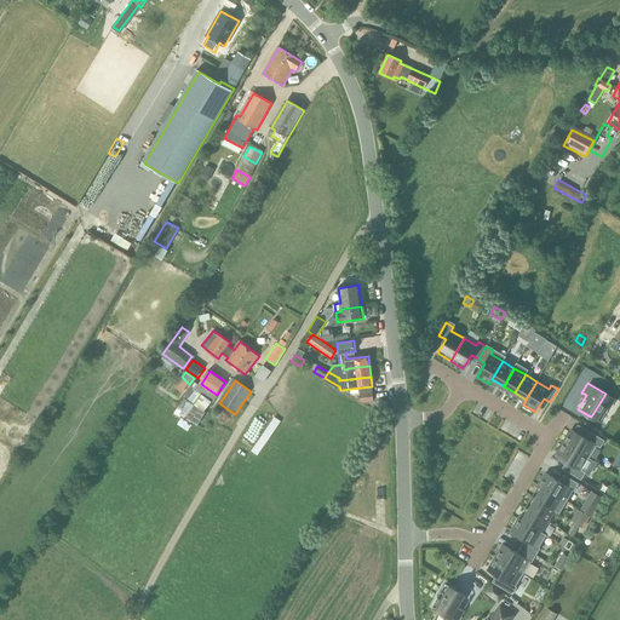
[(200,395),(194,401),(200,408),(206,402),(200,395)]
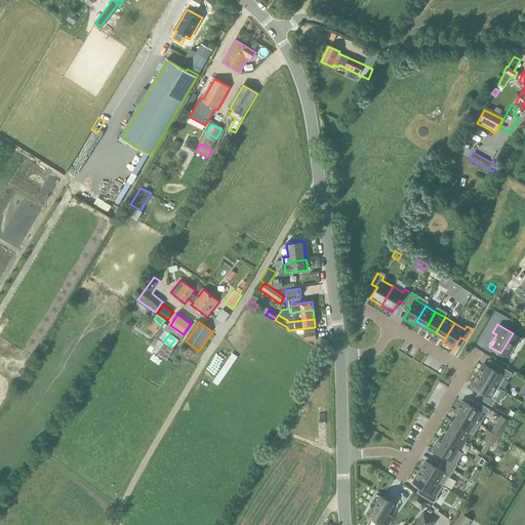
[(156,337),(150,342),(156,350),(161,346),(156,337)]
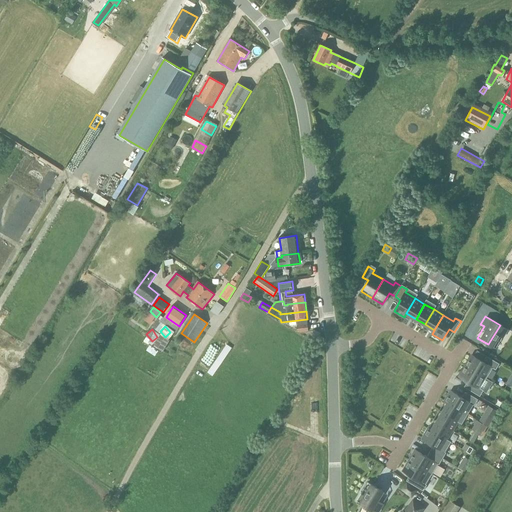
[(494,368),(497,362),(487,356),(483,362),(472,355),(466,366),(484,377),(491,366),(494,368)]
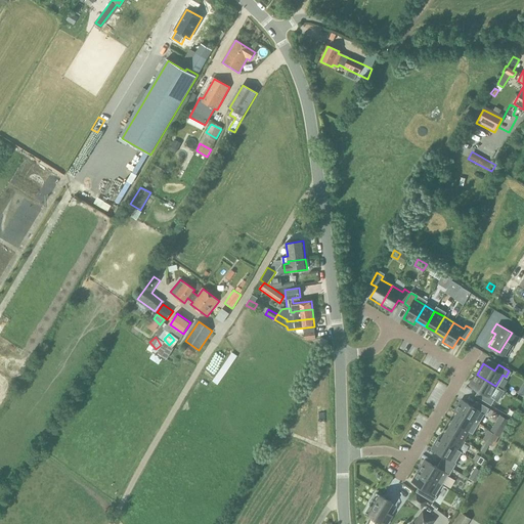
[(495,386),(477,375),(470,385),(481,392),(478,398),(489,404),(492,398),(489,397),(495,386)]
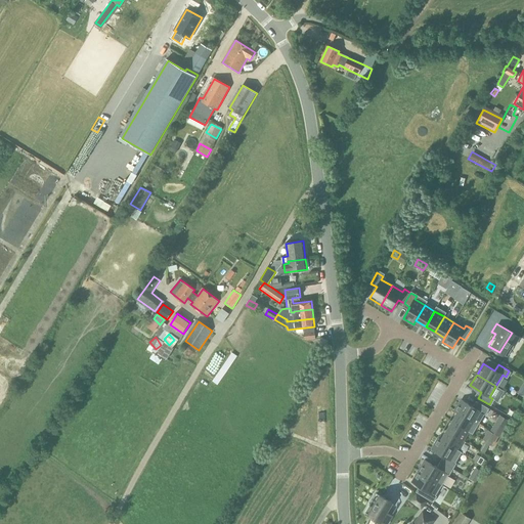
[(484,413),(487,407),(476,400),(473,406),(462,399),(455,410),(460,412),(475,422),(481,411),(484,413)]
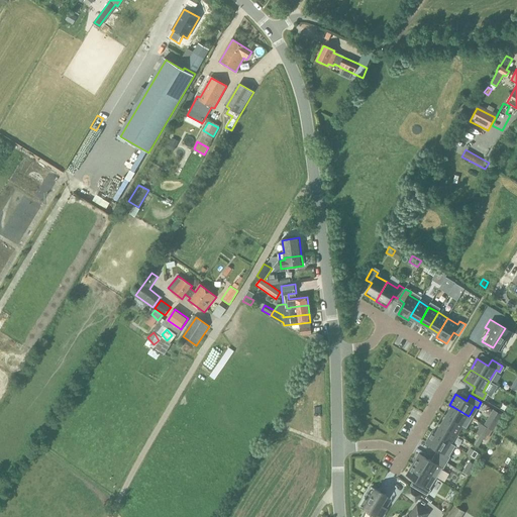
[(414,425),(420,410),(409,405),(403,420),(414,425)]
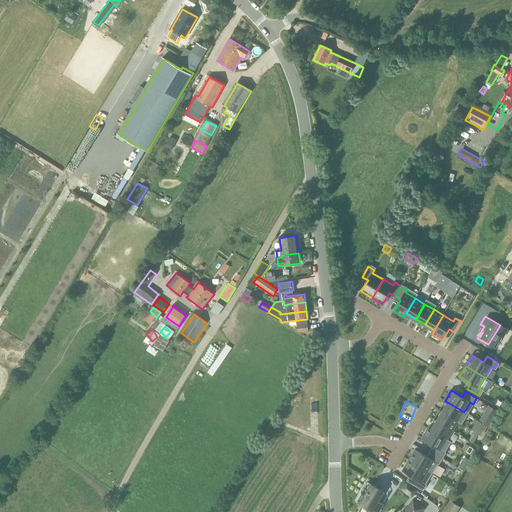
[(464,412),(449,403),(443,412),(458,421),(464,412)]
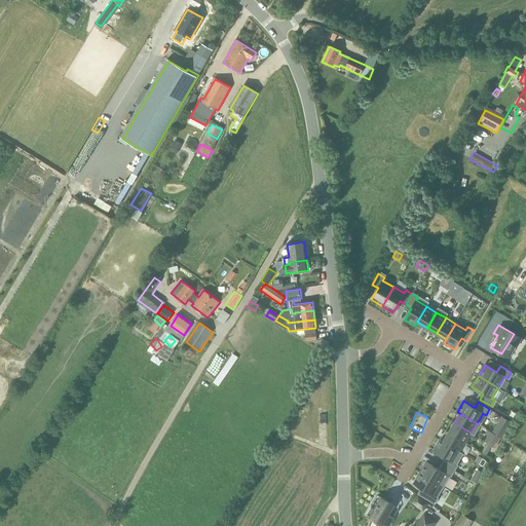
[(511,421),(502,417),(498,424),(506,429),(511,421)]
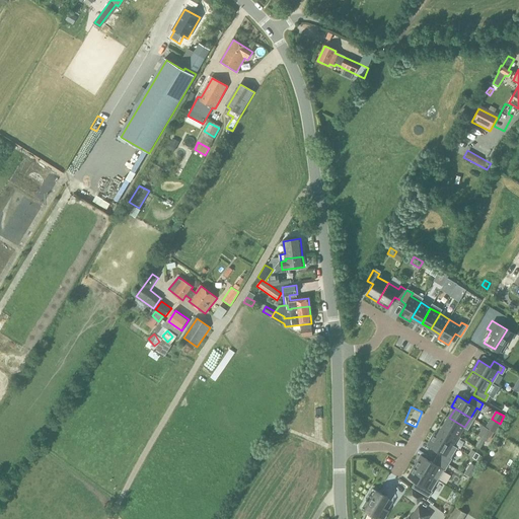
[(458,436),(464,427),(449,418),(444,428),(458,436)]
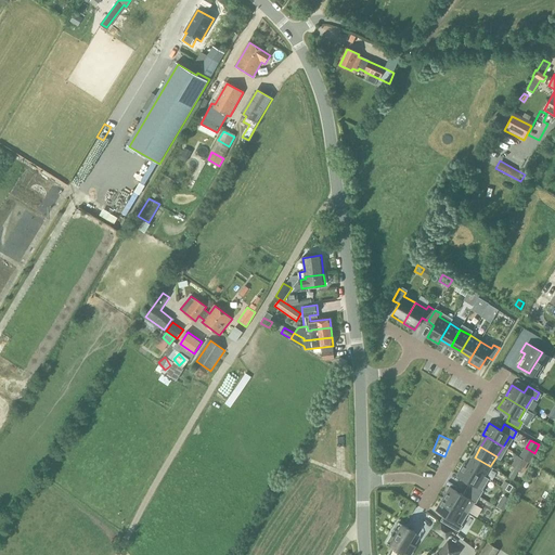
[(517,456),(512,466),(521,472),(527,463),(519,457),(517,456)]
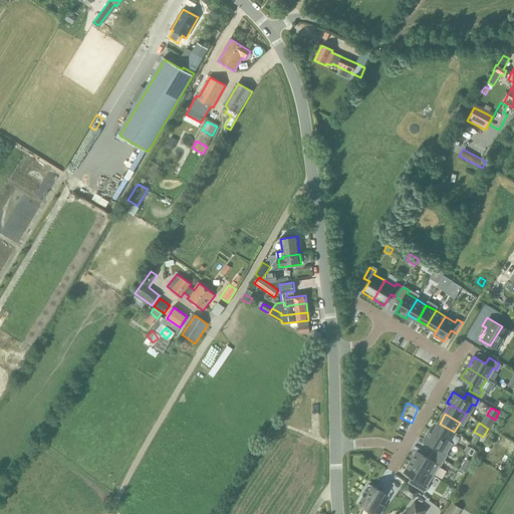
[(454,432),(440,424),(434,432),(449,441),(454,432)]
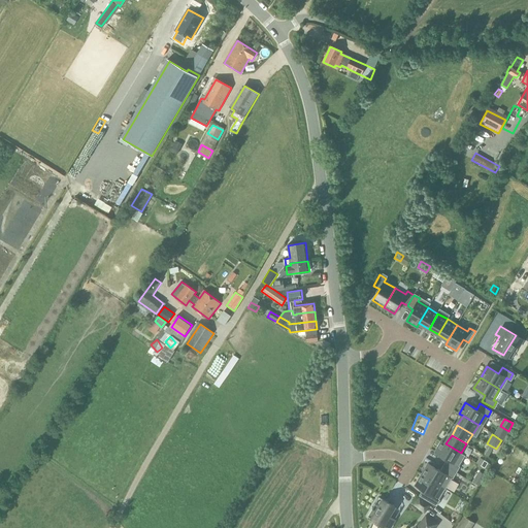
[(455,464),(461,453),(446,443),(441,441),(435,453),(447,459),(443,465),(455,471),(458,466),(455,464)]
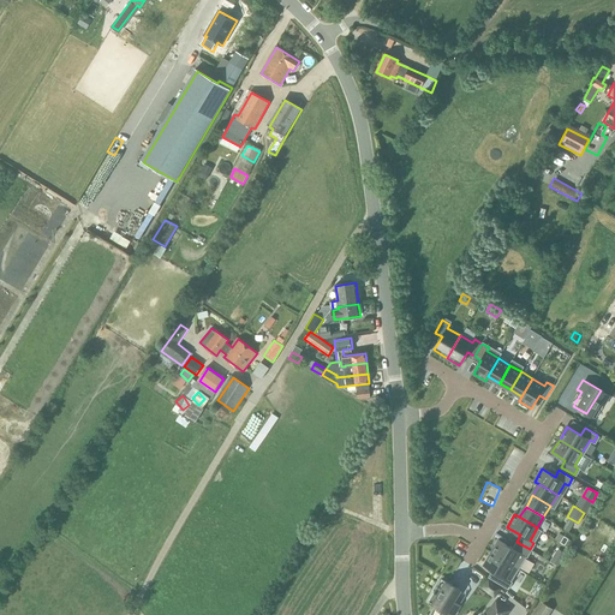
[(575,521),(569,518),(562,529),(569,532),(575,521)]
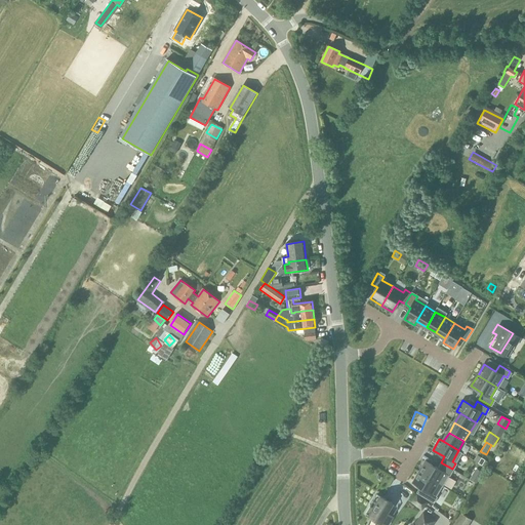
[(493,459),(501,465),(507,456),(498,451),(493,459)]
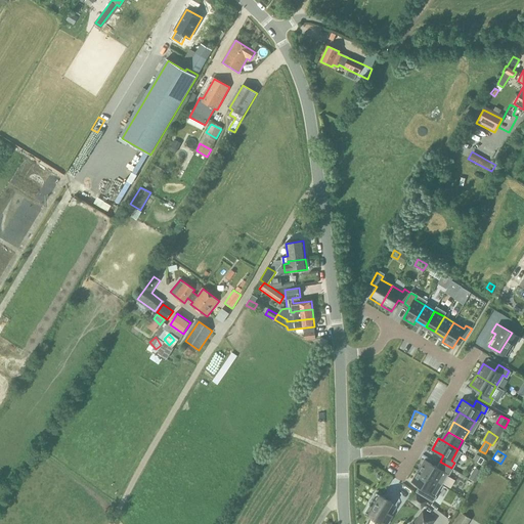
[(447,474),(451,468),(440,462),(436,468),(425,461),(419,472),(438,483),(444,472),(447,474)]
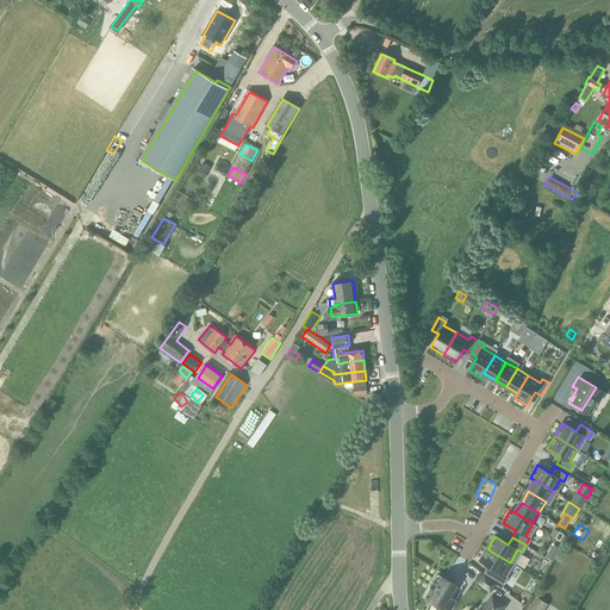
[(562,561),(571,567),(583,551),(574,545),(562,561)]
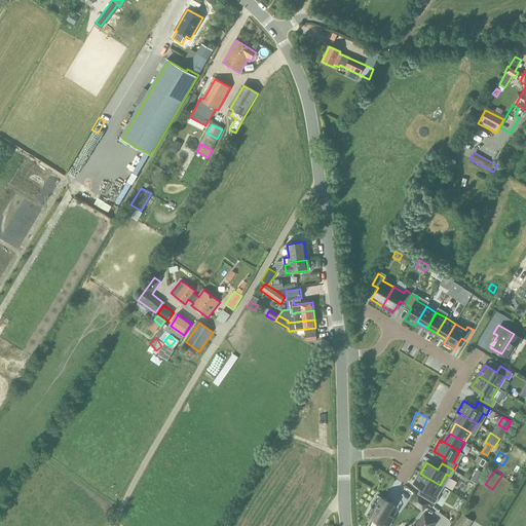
[(440,485),(420,474),(413,484),(425,491),(421,496),(433,503),(436,497),(433,495),(440,485)]
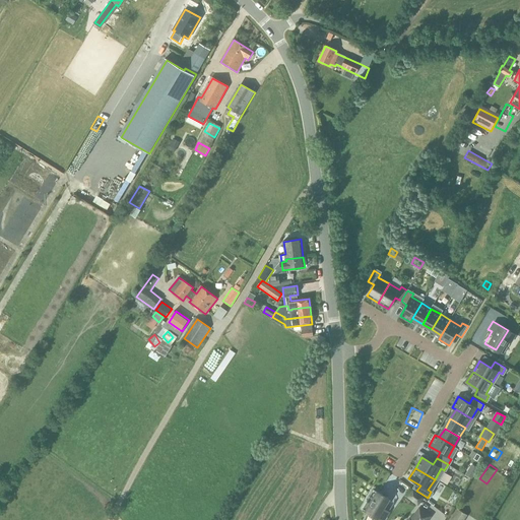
[(475,504),(482,484),(476,481),(469,501),(475,504)]
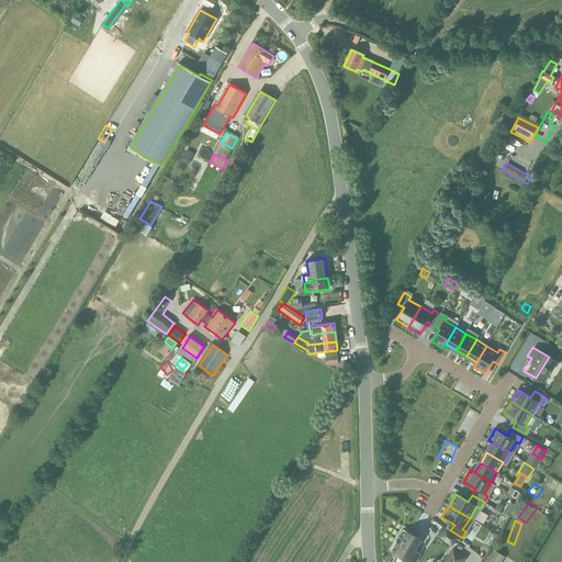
[(422,531),(409,525),(396,544),(414,554),(418,547),(414,543),(422,531)]
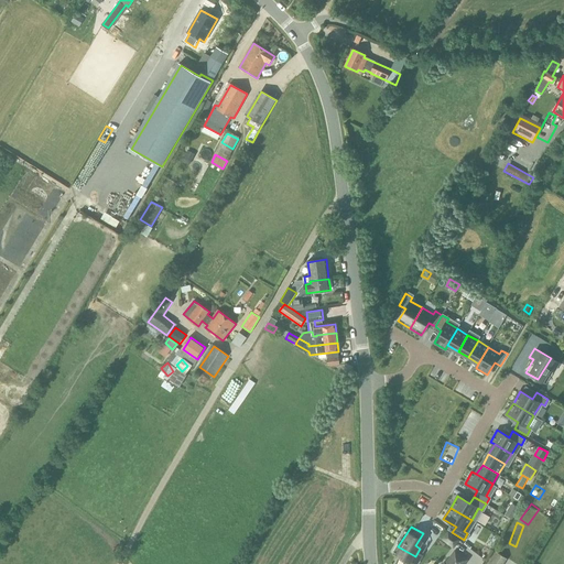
[(459,563),(466,555),(454,546),(444,559),(443,557),(438,563),(459,563)]
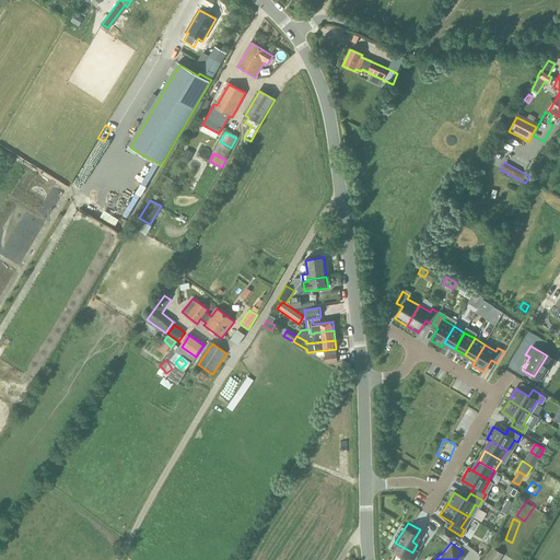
[(498,559),(502,555),(493,549),(485,559),(498,559)]
